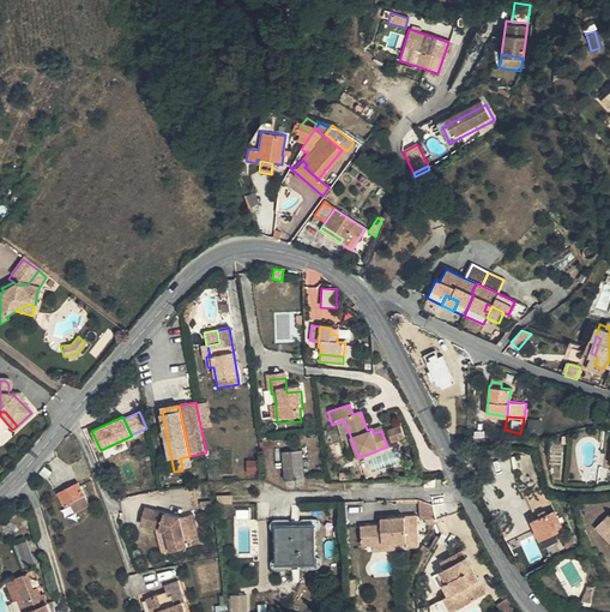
[(344,420),(334,424),(342,442),(351,438),(344,420)]
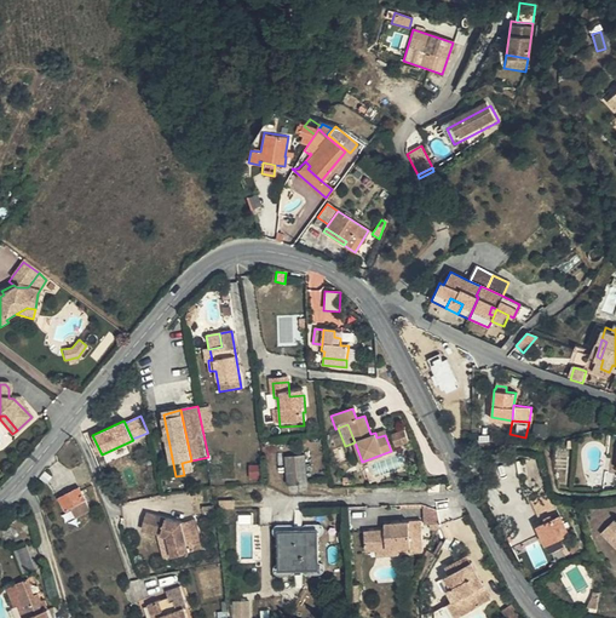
[(543,438),(546,425),(534,424),(533,436),(543,438)]
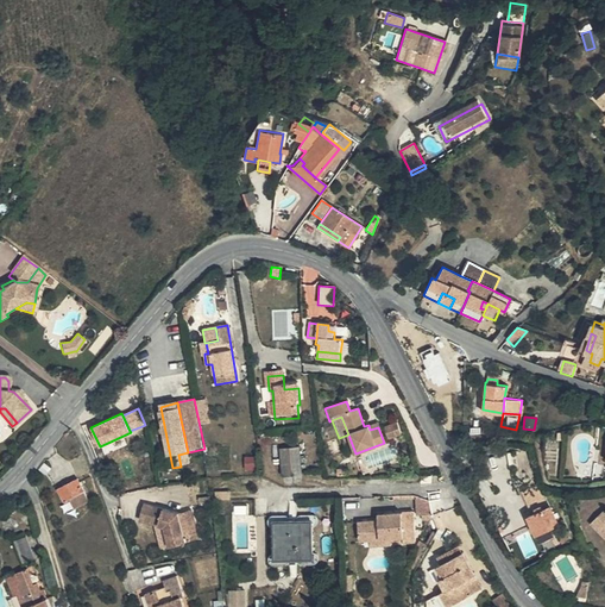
[(399,436),(395,423),(384,427),(388,439),(399,436)]
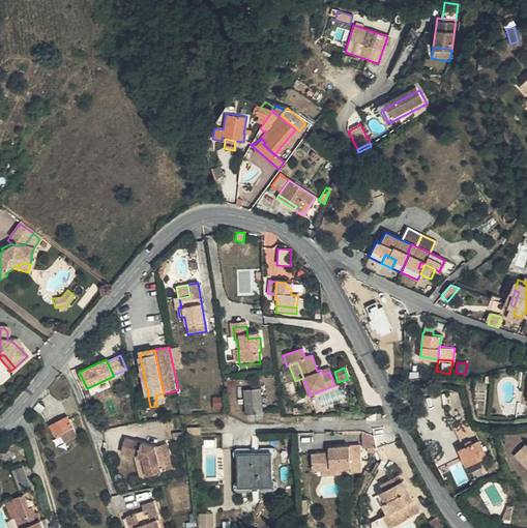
[(246,414),(263,413),(260,390),(244,391),(246,414)]
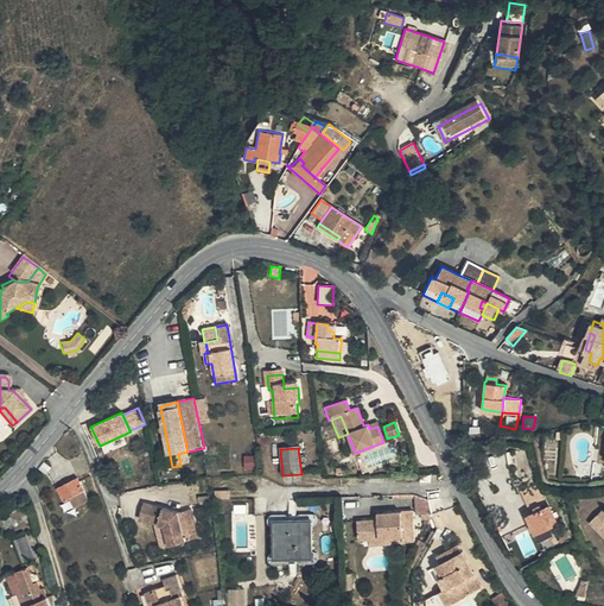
[(190,462),(188,452),(178,454),(180,466),(190,462)]
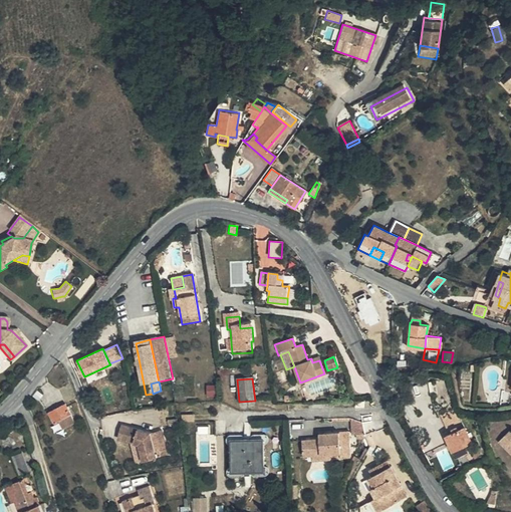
[(62,429),(75,424),(66,405),(49,413),(55,424),(59,422),(62,429)]
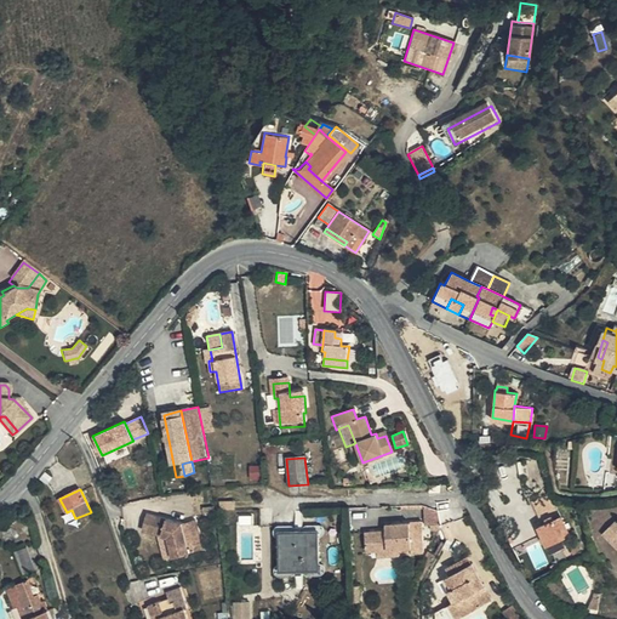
[(435,524),(435,511),(423,507),(424,524),(429,524),(435,524)]
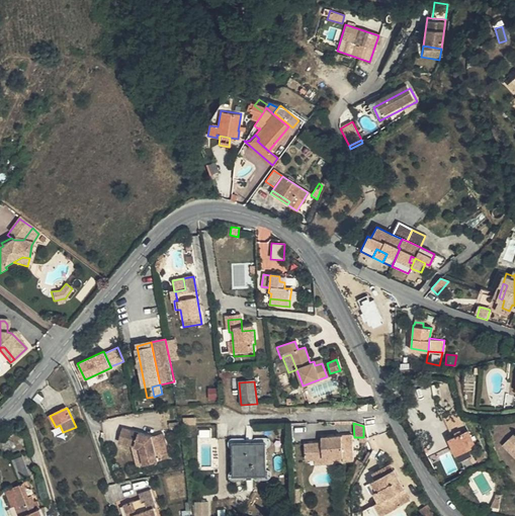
[(449,439),(469,429),(466,424),(447,434),(449,439)]
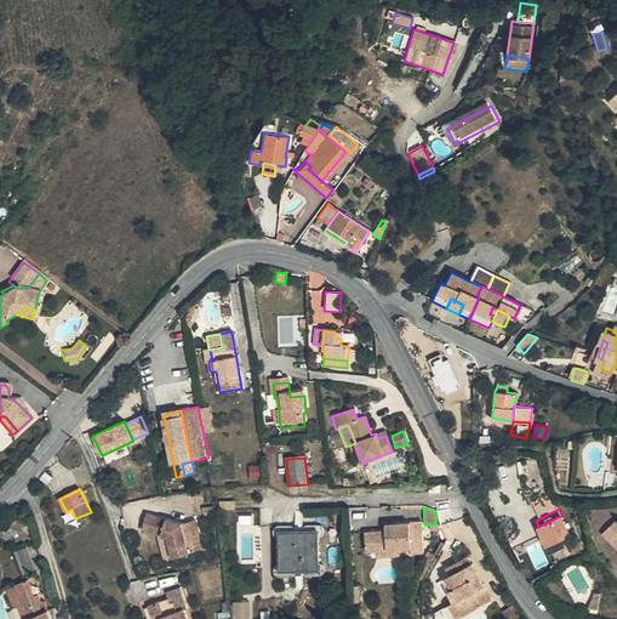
[(303,533),(302,512),(293,512),(293,533),(278,533),(280,573),(295,573),(296,590),(303,590),(302,573),(319,572),(316,532),(303,533)]
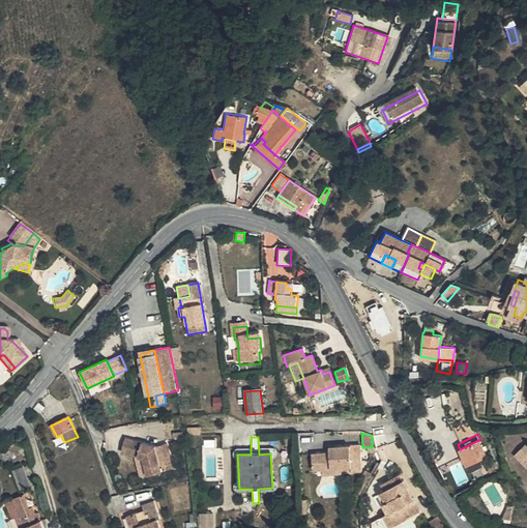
[(488,456),(480,439),(460,449),(468,465),(488,456)]
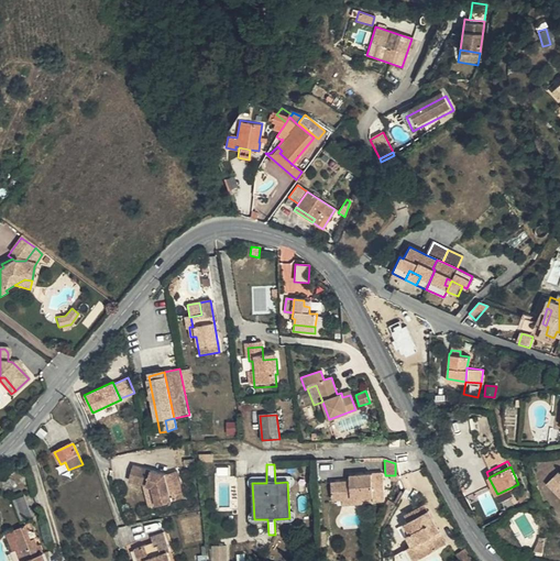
[(133,481),(152,487),(155,488),(153,472),(138,468),(133,481)]
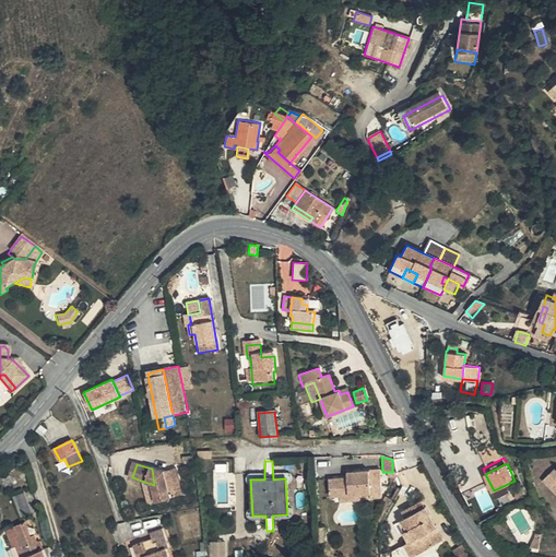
[(555,480),(555,478),(555,467),(543,480),(555,493),(555,480)]
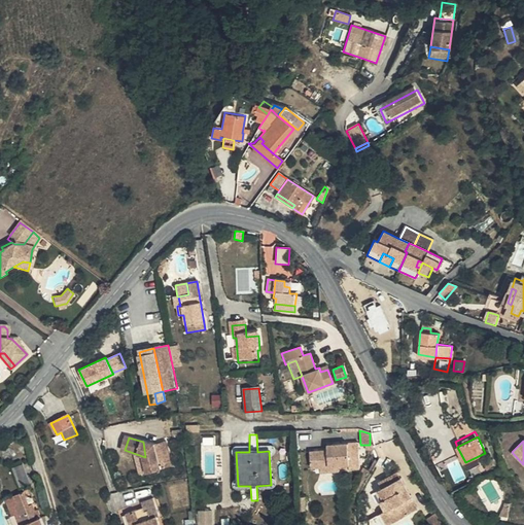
[(147,458),(151,476),(175,469),(171,445),(160,447),(143,442),(145,457),(147,458)]
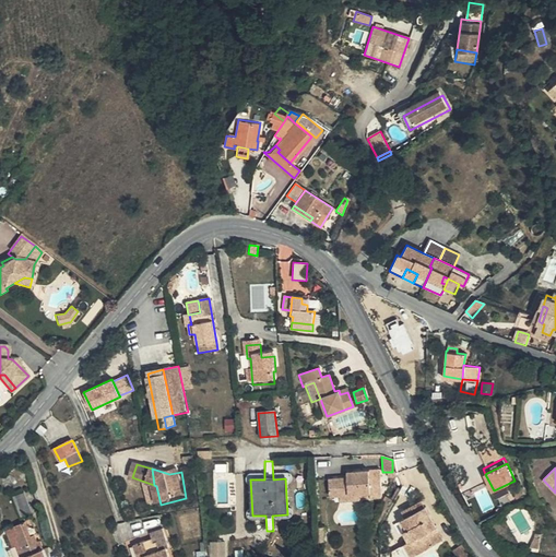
[(347,478),(327,478),(328,497),(338,497),(339,497),(339,493),(349,493),(349,495),(358,495),(368,495),(368,498),(380,498),(379,471),(347,472),(347,478)]
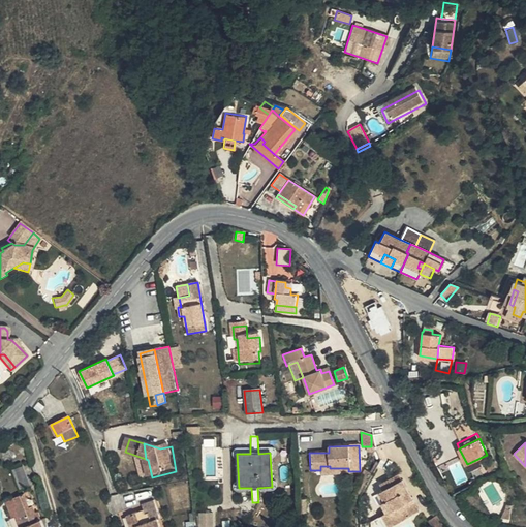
[(14,470),(19,479),(25,476),(22,468),(14,470)]
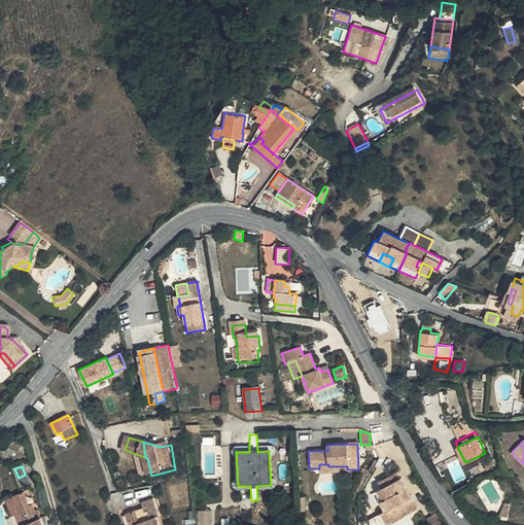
[(403,481),(381,493),(387,503),(384,504),(389,514),(393,513),(400,524),(420,512),(403,481)]
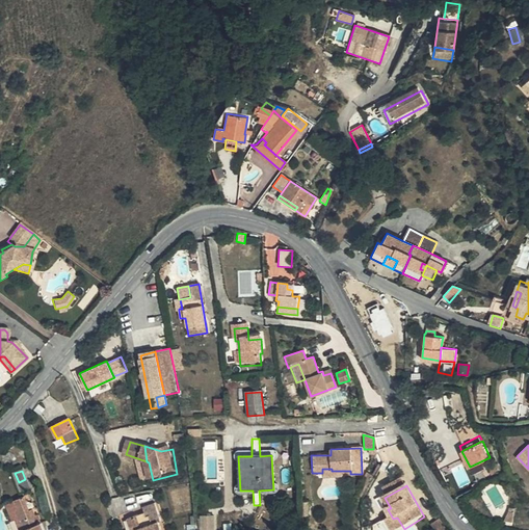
[(27,510),(31,508),(33,507),(29,495),(23,497),(27,510)]
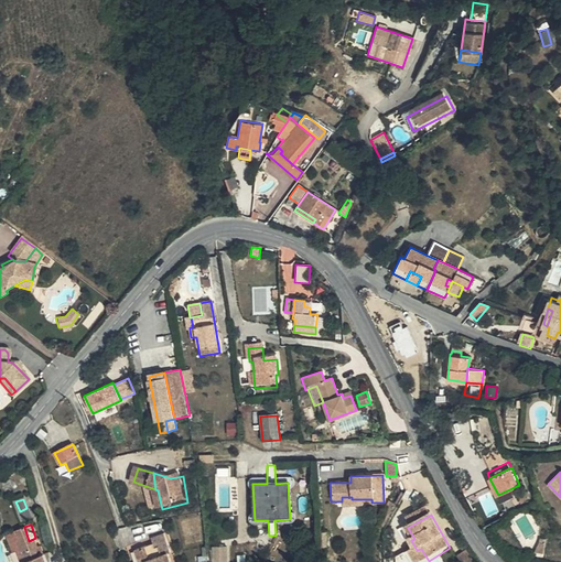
[(43,561),(41,557),(36,558),(34,550),(36,549),(33,539),(29,541),(24,527),(13,532),(17,540),(12,542),(15,551),(19,561),(43,561)]
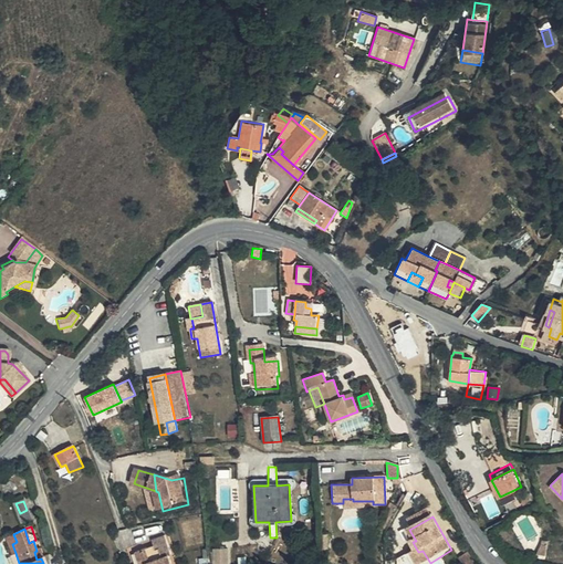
[(416,541),(409,530),(406,532),(413,542),(416,541)]
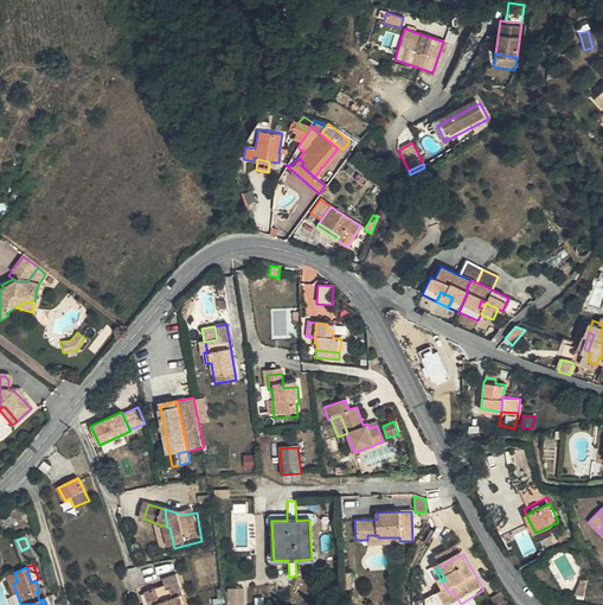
[(12,594),(17,593),(13,584),(18,581),(14,573),(5,575),(12,594)]
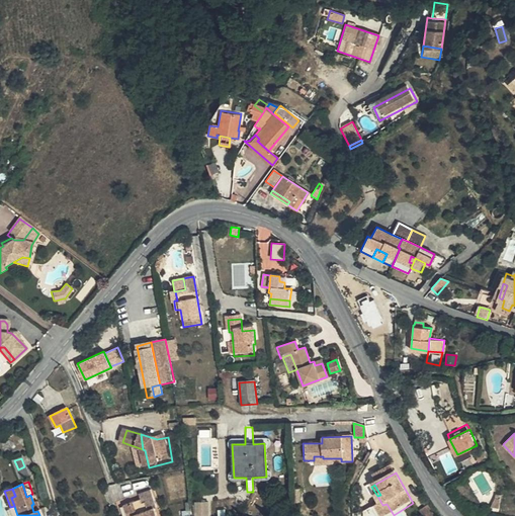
[(150,491),(148,492),(151,503),(153,508),(156,507),(150,491)]
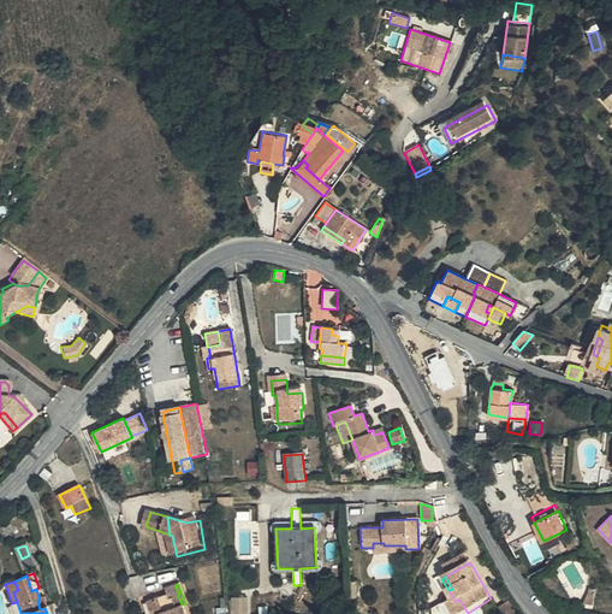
[(179,598),(176,585),(164,589),(166,594),(167,598),(160,602),(159,596),(147,601),(150,613),(166,613),(182,606),(182,604),(179,598)]
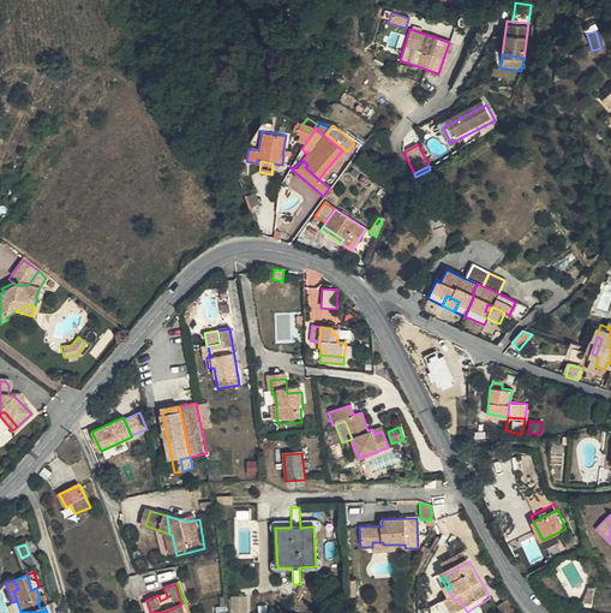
[(597,606),(599,589),(593,588),(593,593),(587,603),(597,606)]
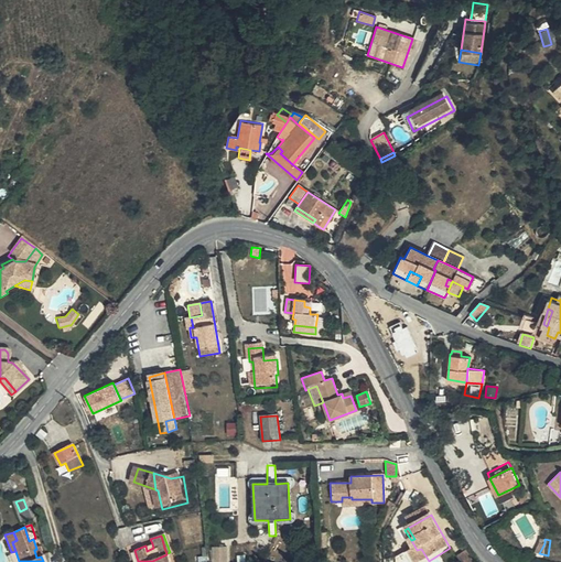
[(472,561),(460,542),(456,544),(461,550),(454,554),(459,561),(472,561)]
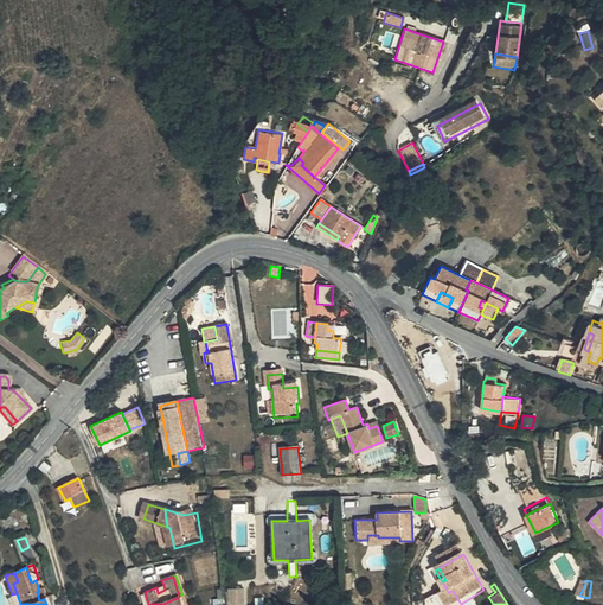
[(243,604),(243,588),(228,588),(228,604),(243,604)]
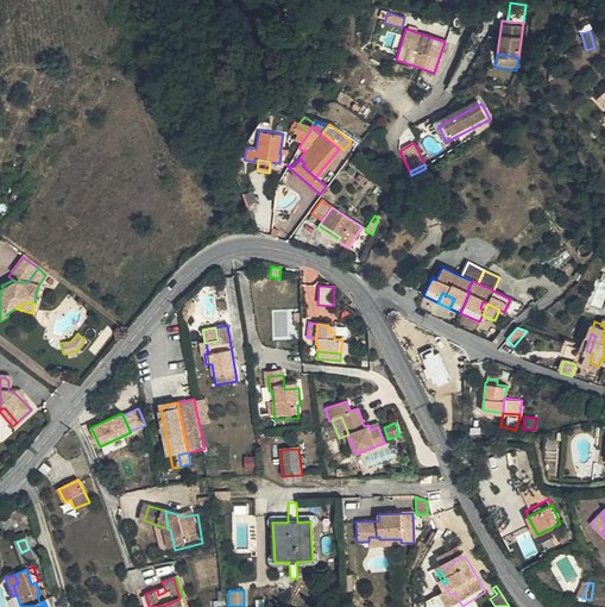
[(462,606),(454,593),(449,594),(445,598),(451,606),(462,606)]
